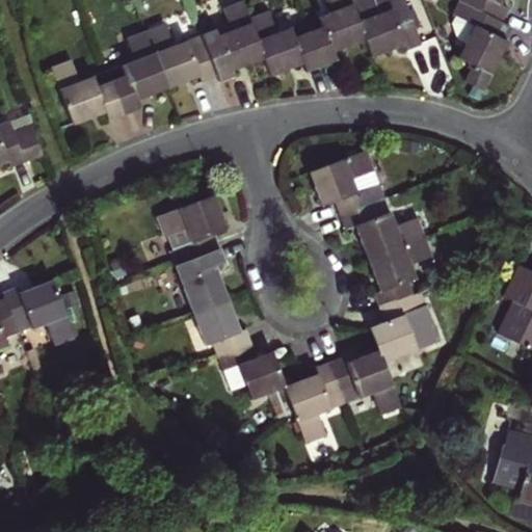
[(333,51),(365,38),(372,56),(404,44),(405,48),(413,46),(421,43),(403,0),(327,0),(331,9),(317,15),(320,25),(294,34),(290,25),(276,30),(268,8),(248,17),(242,0),(237,0),(221,6),(230,28),(216,33),(213,28),(173,43),(164,21),(125,36),(132,57),(120,62),(120,61),(90,72),(91,73),(78,78),(71,56),(49,65),(72,123),(104,111),(108,120),(116,115),(128,111),(138,107),(135,98),(198,74),(202,80),(209,77),(216,75),(218,81),(227,78),(233,76),(231,70),(264,57),(270,75),(301,63),(304,71),(313,68),(326,62),(336,58),(333,51)]
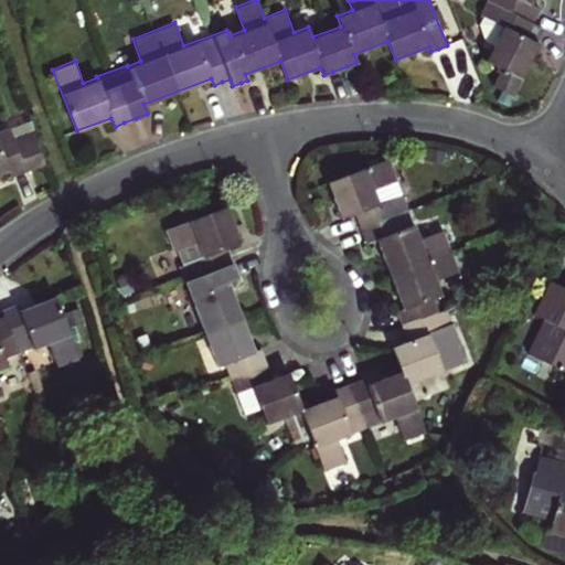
[(564,0),(486,0),(480,13),(481,14),(476,24),(482,40),(492,45),(484,60),(503,68),(494,85),(512,94),(539,43),(535,42),(539,34),(542,28),(532,23),(537,14),(540,8),(531,2),(531,0),(564,0)]
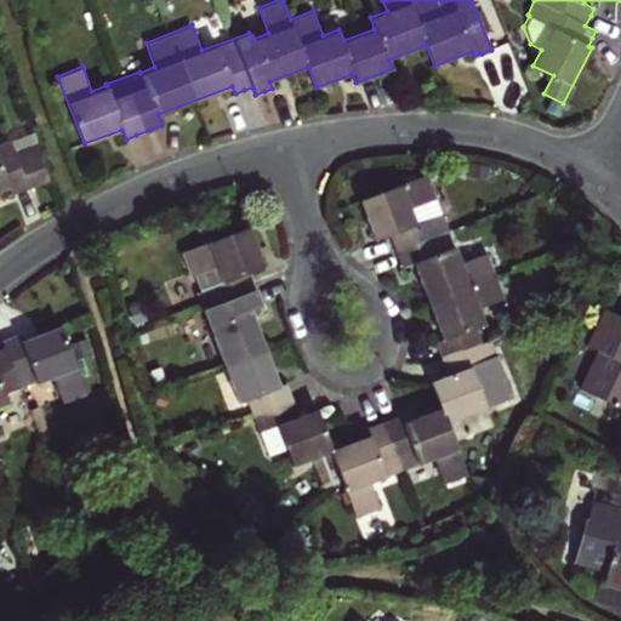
[(0,191),(10,187),(11,193),(21,191),(49,181),(36,147),(16,154),(9,137),(0,140),(0,191)]
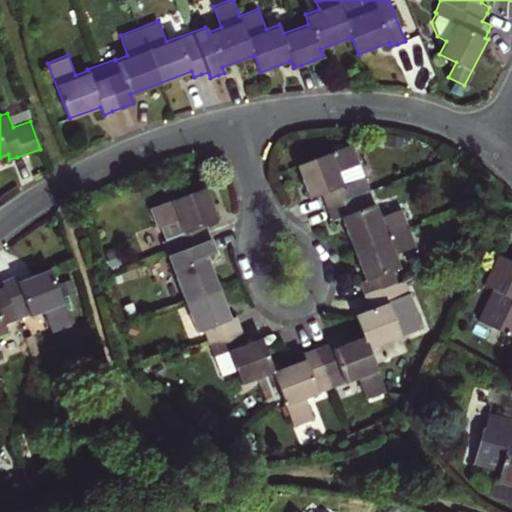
[(353,142),(295,163),(308,196),(320,191),(326,207),(371,190),(353,142)]
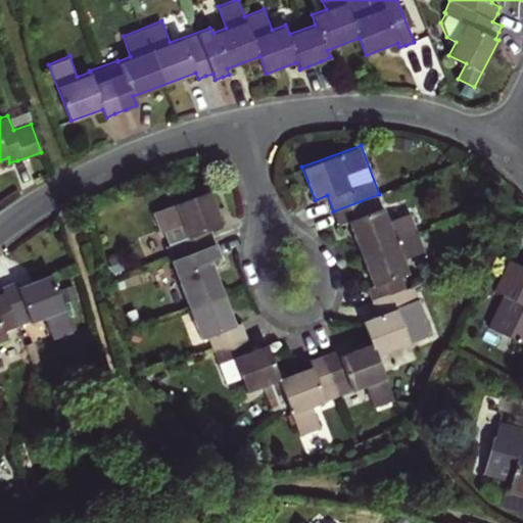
[(164,244),(171,260),(216,243),(210,228),(224,223),(210,188),(151,211),(160,233),(163,231),(168,243),(164,244)]
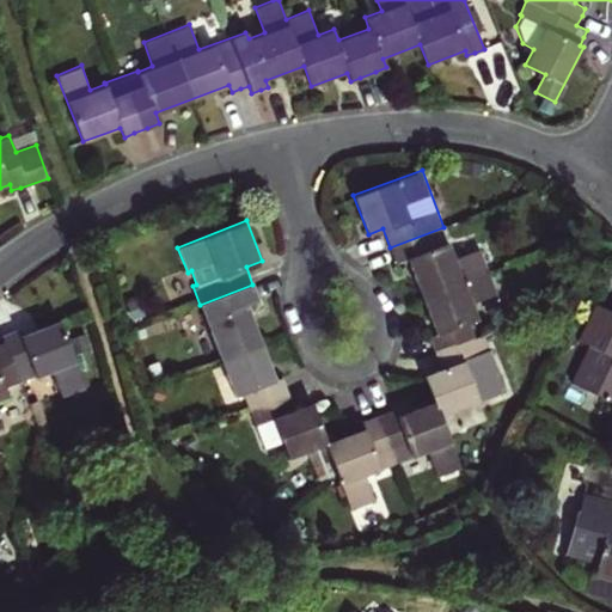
[(444,227),(390,248),(395,262),(407,258),(422,298),(489,271),(479,248),(456,256),(444,227)]
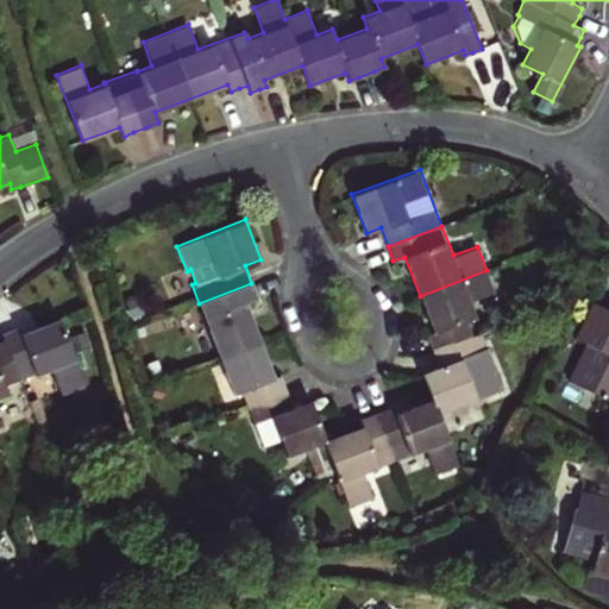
[(487,270),(420,296),(432,331),(426,333),(434,352),(473,337),(466,319),(476,315),(469,300),(495,290),(487,270)]
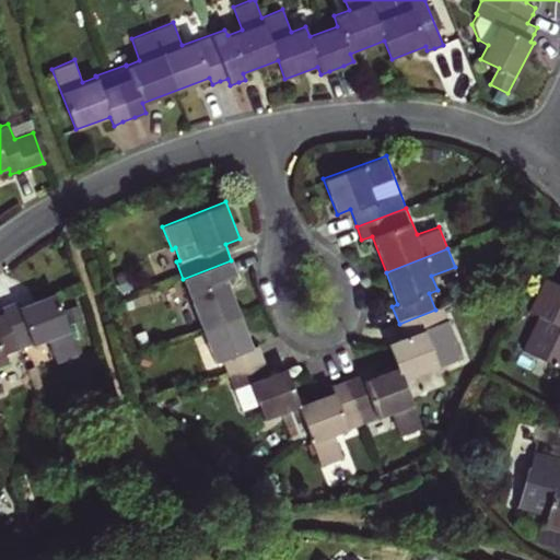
[(231,260),(183,279),(201,328),(241,314),(226,277),(235,273),(231,260)]
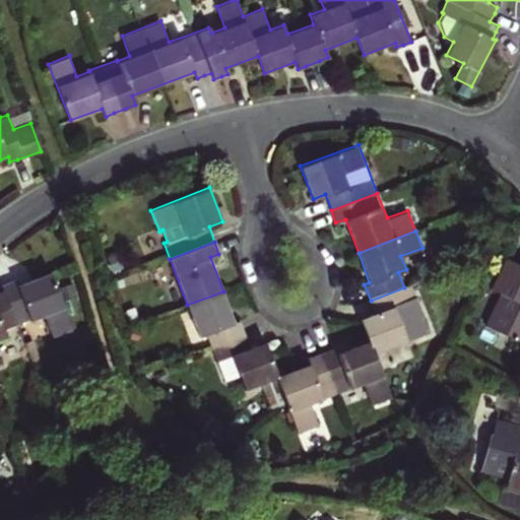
[(499,291),(483,323),(519,340),(519,263),(505,256),(490,287),(499,291)]
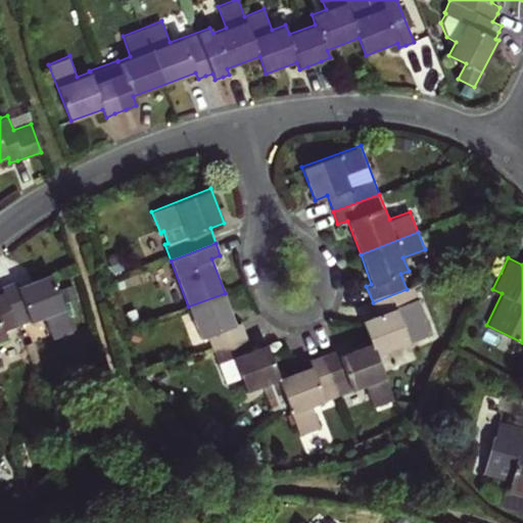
[(0,364),(1,364),(0,360),(0,340),(6,337),(4,331),(17,325),(15,320),(28,314),(31,322),(44,316),(53,337),(73,329),(51,272),(16,286),(14,280),(7,283),(2,285),(4,291),(0,292),(0,364)]
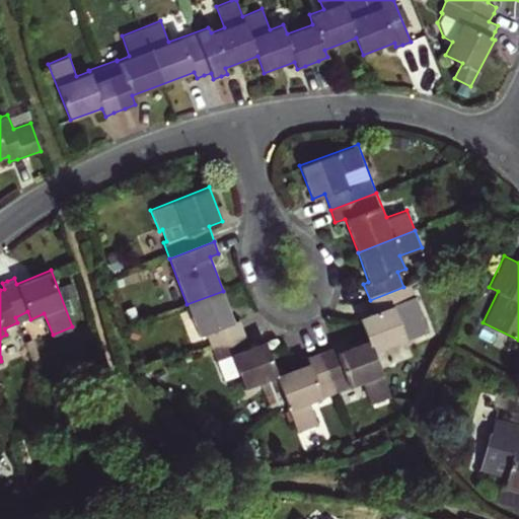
[(403,287),(370,300),(375,314),(359,320),(368,342),(373,354),(374,354),(425,335),(408,286),(403,287)]
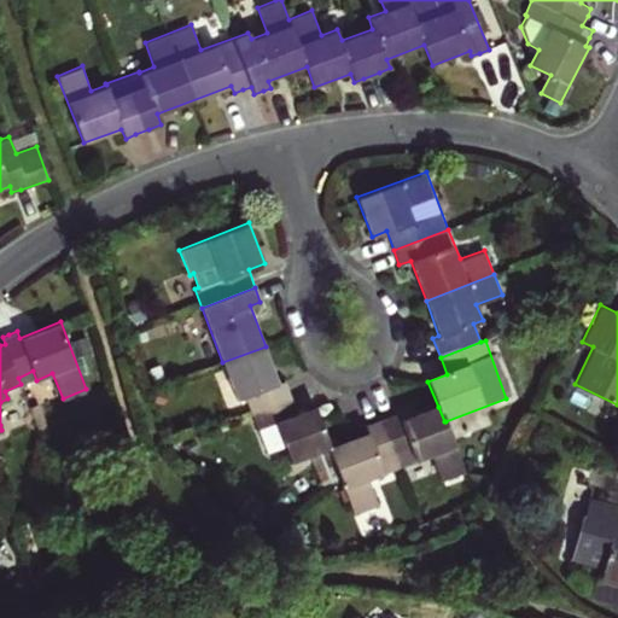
[(266,347),(222,362),(237,398),(245,396),(251,413),(293,397),(286,379),(278,382),(266,347)]
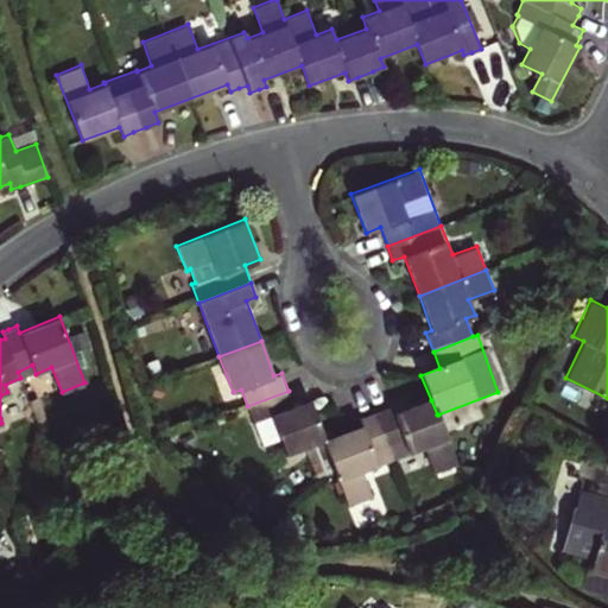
[(289,391),(247,406),(254,423),(272,416),(287,455),(306,448),(320,481),(334,470),(323,442),(324,441),(310,401),(295,407),(289,391)]
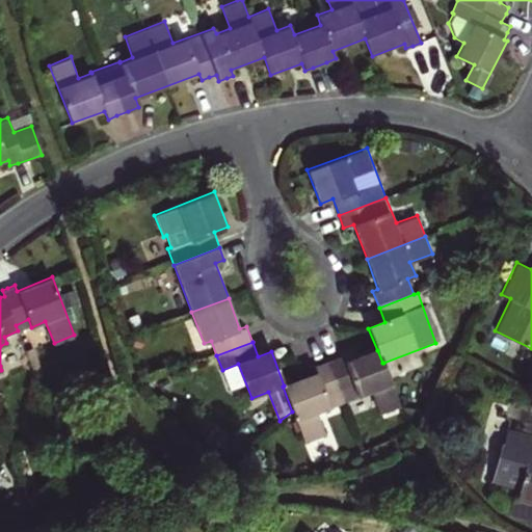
[(341,354),(327,360),(341,395),(354,390),(356,397),(372,391),(380,415),(400,407),(383,363),(382,363),(377,350),(345,363),(341,354)]
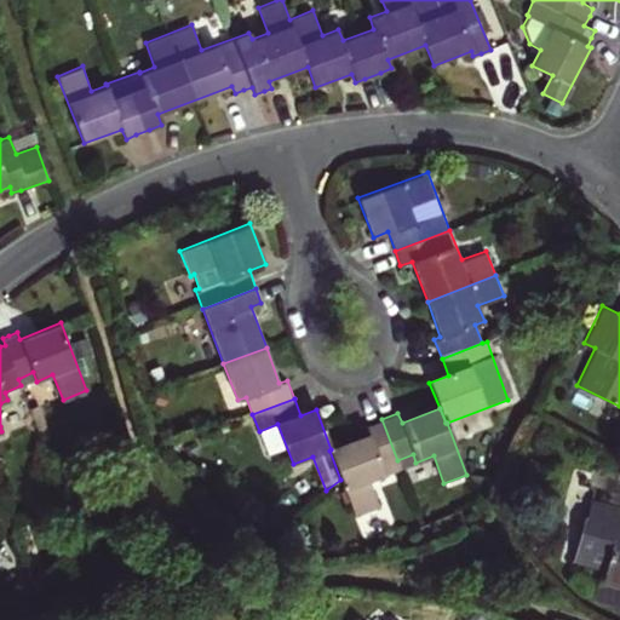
[(331,449),(329,451),(340,480),(355,516),(380,506),(371,480),(386,475),(383,465),(397,460),(382,419),(367,425),(371,435),(331,449)]
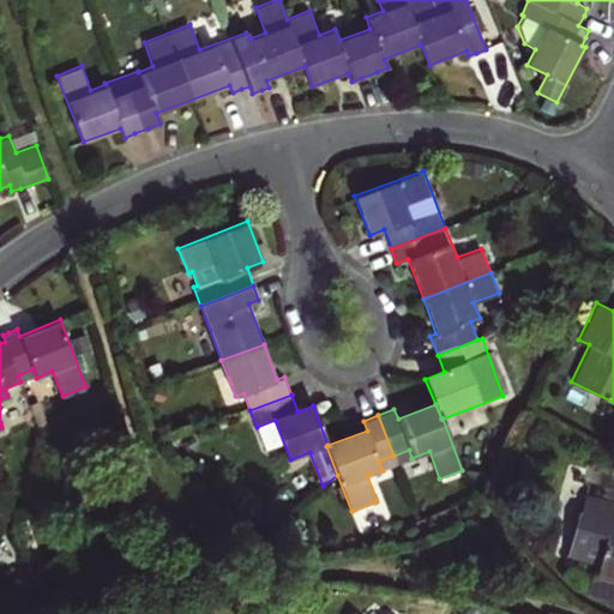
[(613,599),(613,500),(584,493),(566,554),(600,564),(596,576),(593,575),(588,591),(613,599)]
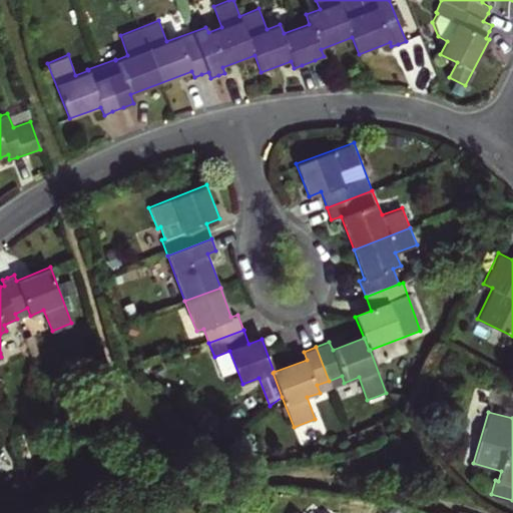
All buildings are outlined.
